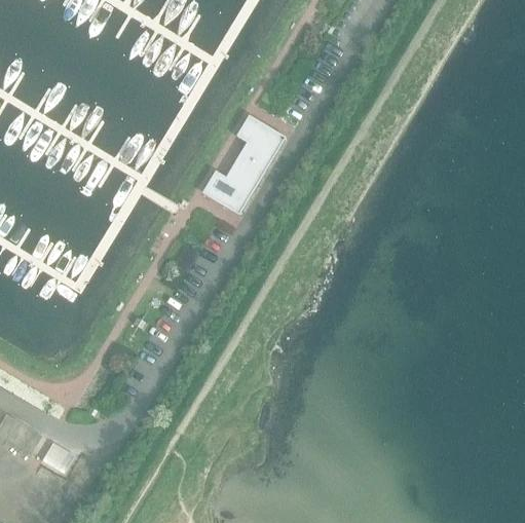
[(239,214),(286,136),(250,114),(236,135),(247,141),(226,176),(216,170),(202,192),(239,214)]
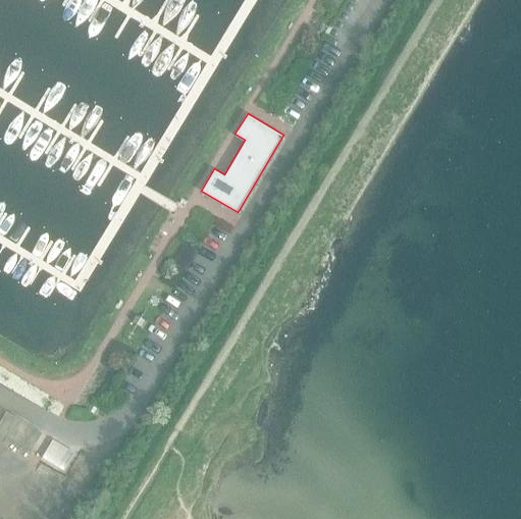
[(0,417),(31,433),(42,414),(7,396),(0,408),(0,417)]
